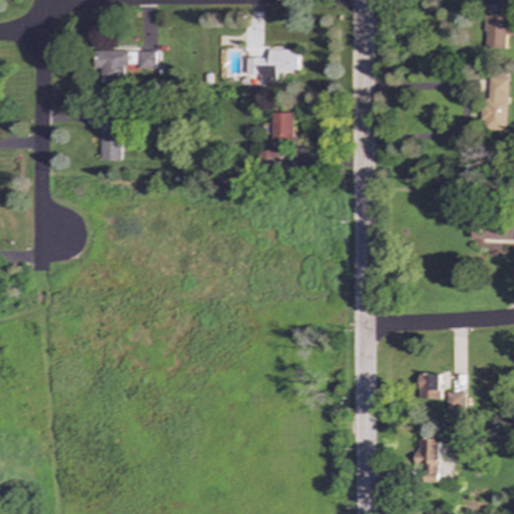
[(506,48),(506,35),(513,35),(513,0),(496,0),(496,16),(486,15),(485,47),(506,48)]
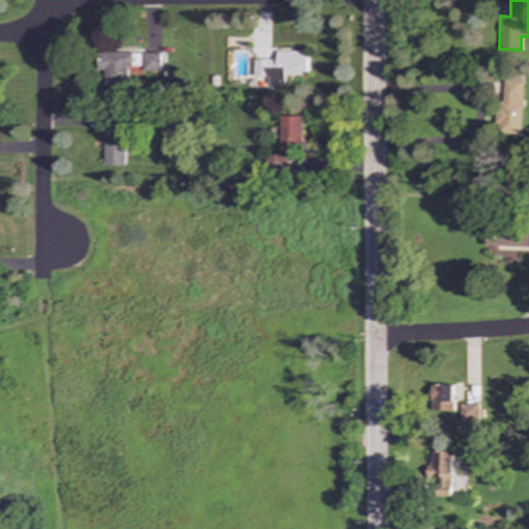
[(253,59),(253,76),(269,76),(268,84),(283,84),(284,74),(306,74),(307,52),(276,51),(275,60),(253,59)]
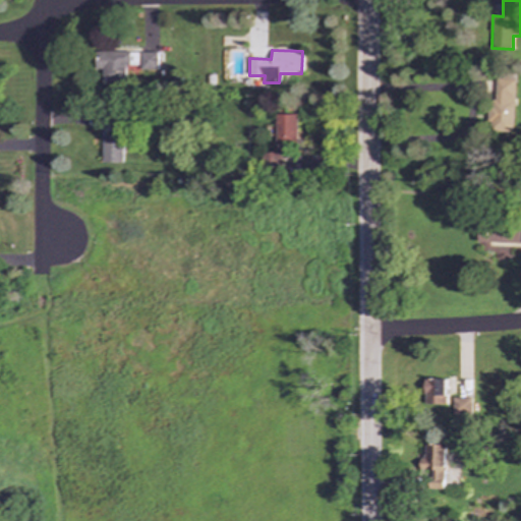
[(137,64),(137,51),(95,52),(96,72),(101,72),(101,82),(125,81),(125,65),(137,64)]
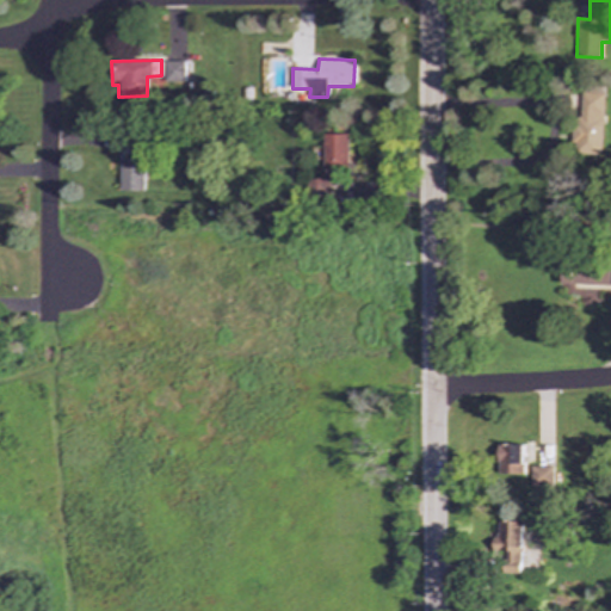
[(184,61),(165,61),(165,80),(185,80),(184,61)]
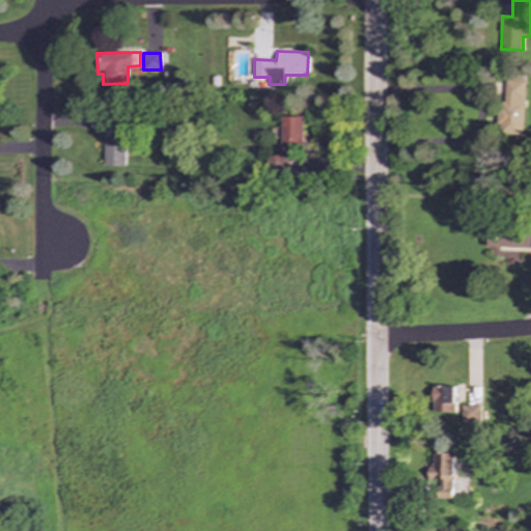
[(523,135),(525,82),(505,81),(504,115),(498,115),(498,134),(523,135)]
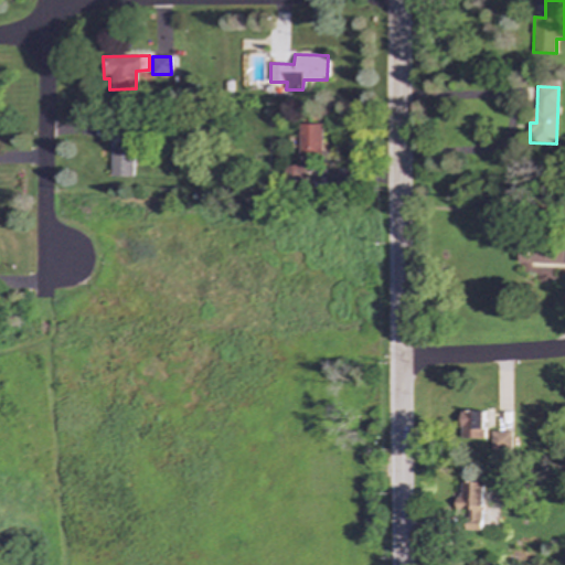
[(298,156),(321,155),(321,124),(298,124),(298,156)]
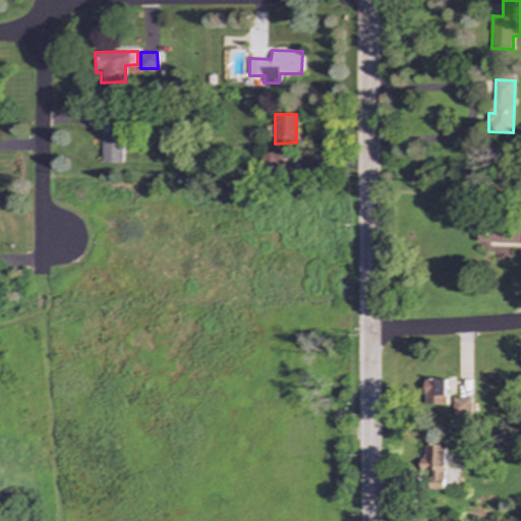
[(122,163),(122,135),(102,134),(101,163),(122,163)]
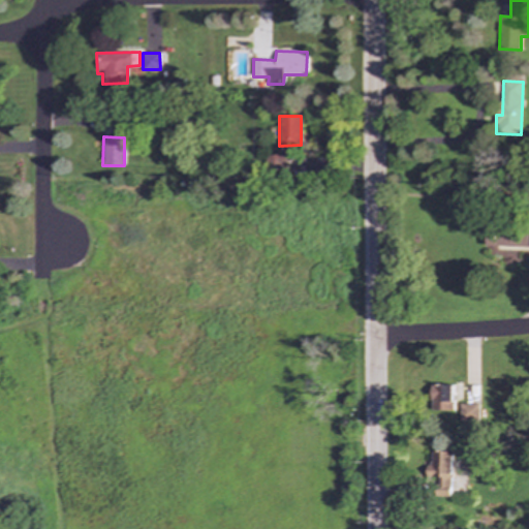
[(528,246),(528,224),(486,224),(485,245),(528,246)]
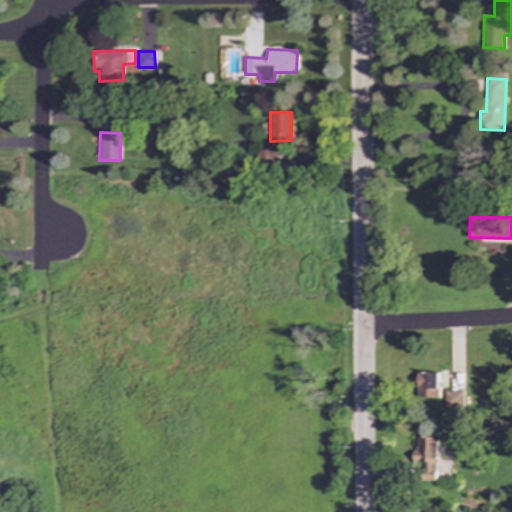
[(437,398),(438,372),(416,372),(416,398),(437,398)]
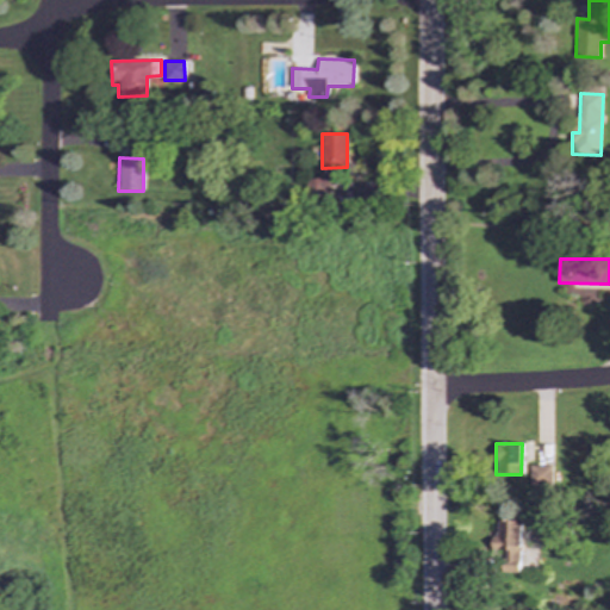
[(528,486),(551,486),(551,466),(529,465),(528,486)]
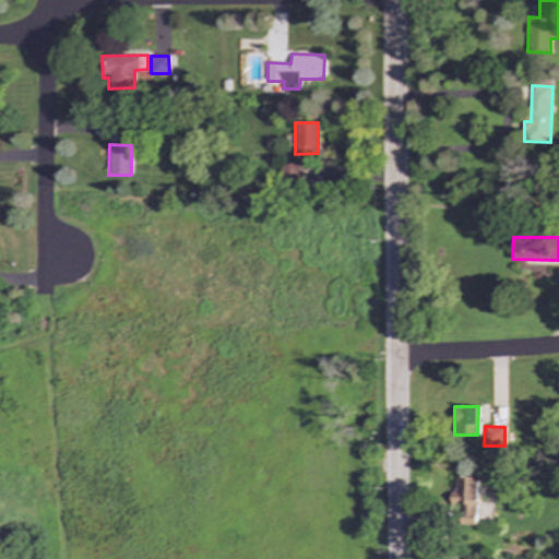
[(478,478),(454,477),(453,519),(477,520),(478,478)]
